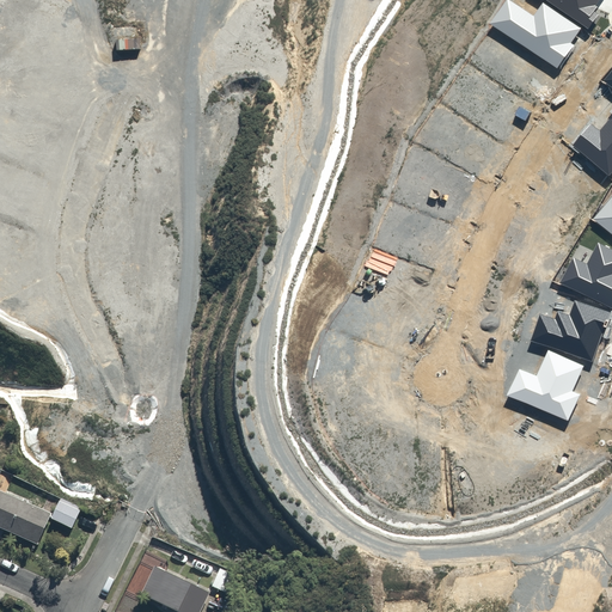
[(581,29),(543,2),(533,16),(509,0),(506,0),(490,24),(557,69),(574,46),(570,43),(581,29)]
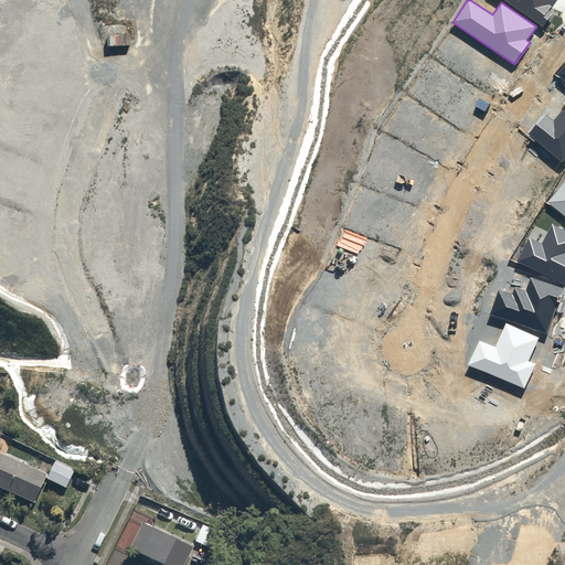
[(553,0),(503,0),(543,28),(553,13),(548,10),(552,7),(550,6),(553,0)]
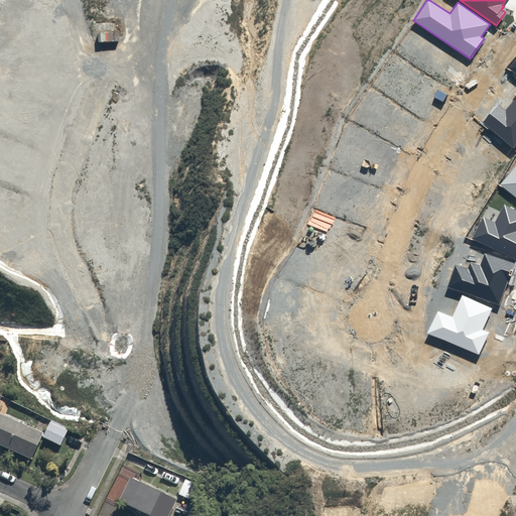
[(515,145),(515,95),(513,99),(514,101),(506,111),(498,104),(483,123),(513,149),(515,145)]
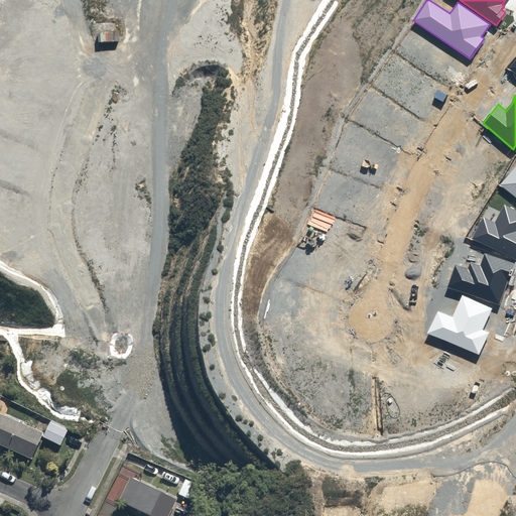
[(515,166),(501,184),(515,197),(515,166)]
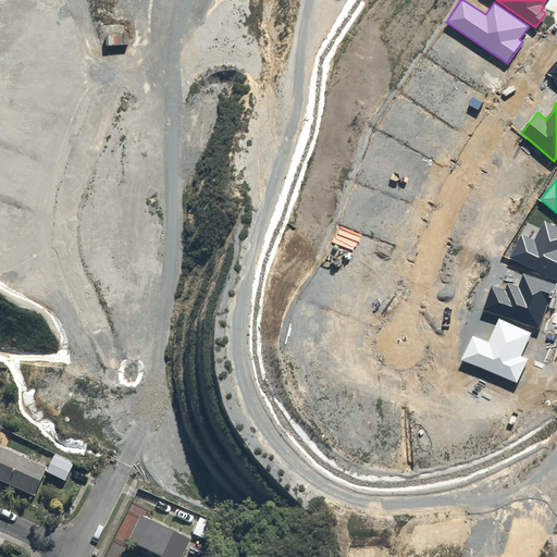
[(521,234),(509,257),(556,281),(556,226),(544,221),(534,240),(521,234)]
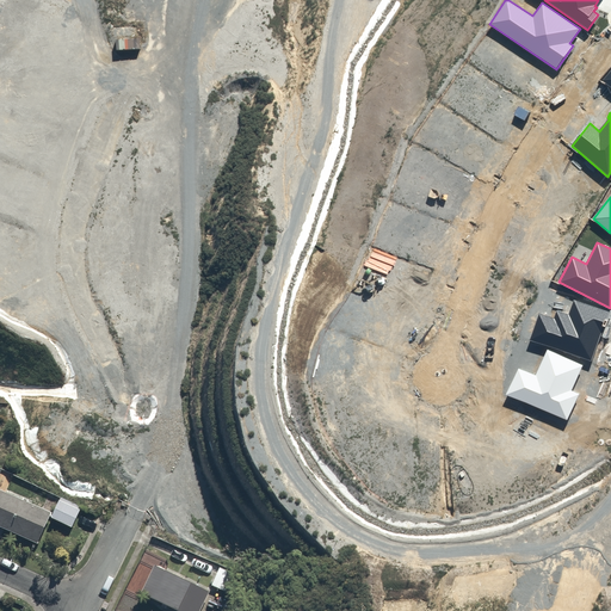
[(604,333),(610,313),(573,300),(568,314),(557,310),(554,319),(538,313),(530,340),(592,360),(602,333),(604,333)]
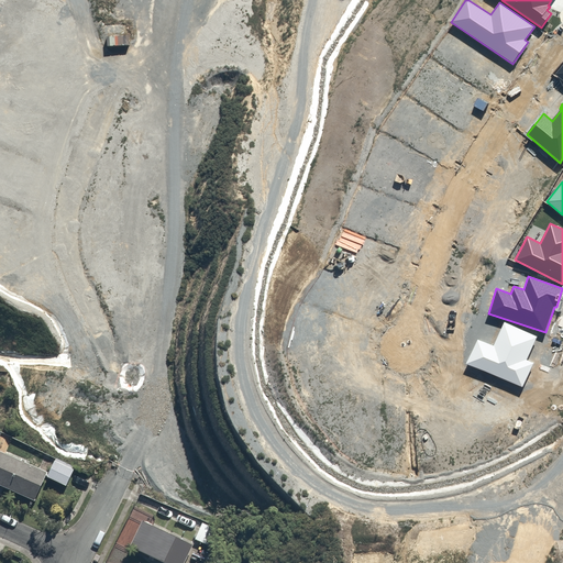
[(537,337),(504,322),(494,346),(477,339),(466,363),(522,388),(533,363),(527,360),(537,337)]
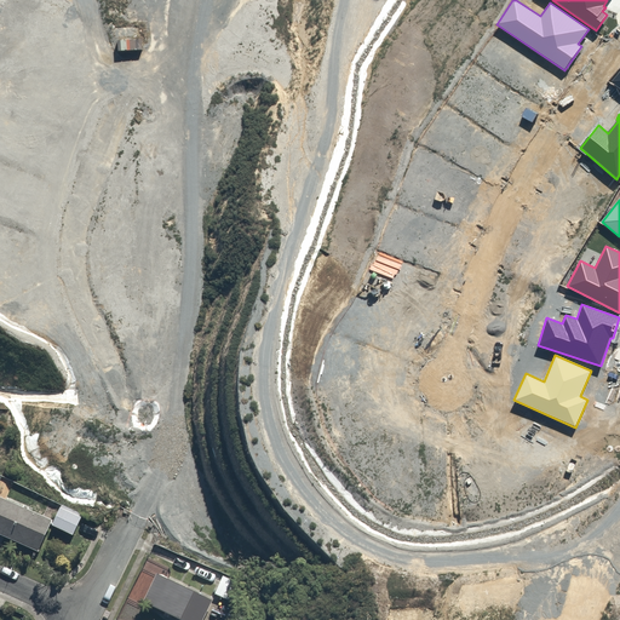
[(5,395),(0,395),(0,409),(11,409),(11,401),(5,401),(5,395)]
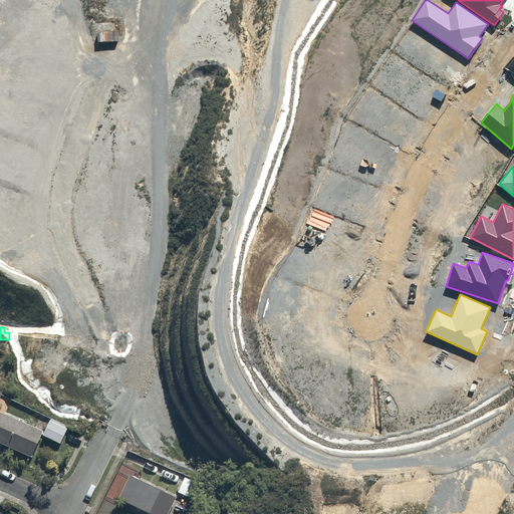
[(44,431),(0,411),(0,444),(32,458),(44,431)]
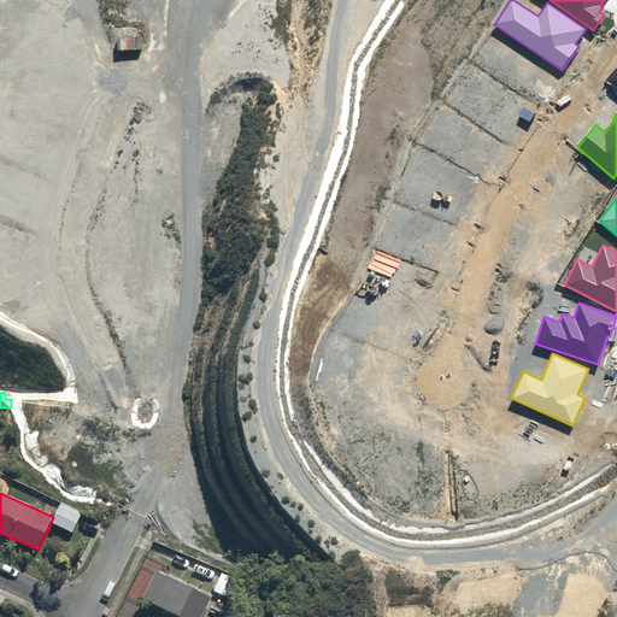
[(86,512),(64,501),(53,523),(75,534),(86,512)]
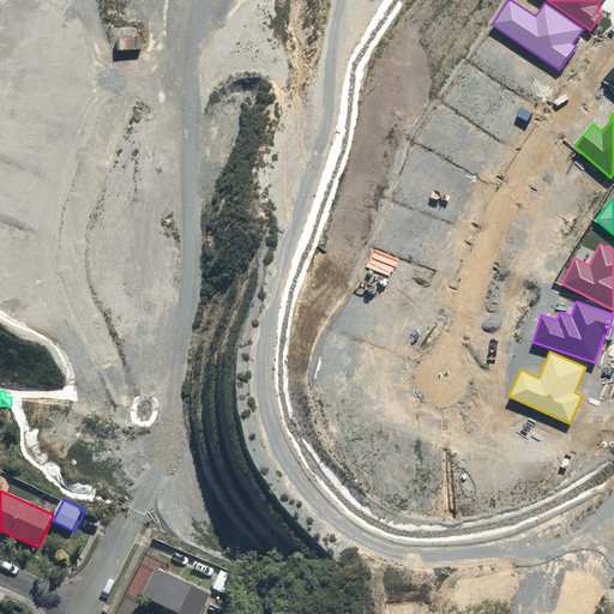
[(203,613),(211,595),(157,571),(145,599),(180,613),(203,613)]
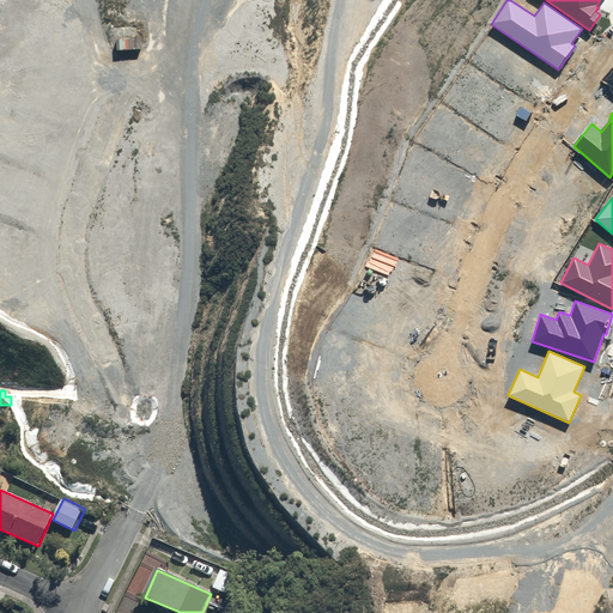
All buildings are outlined.
